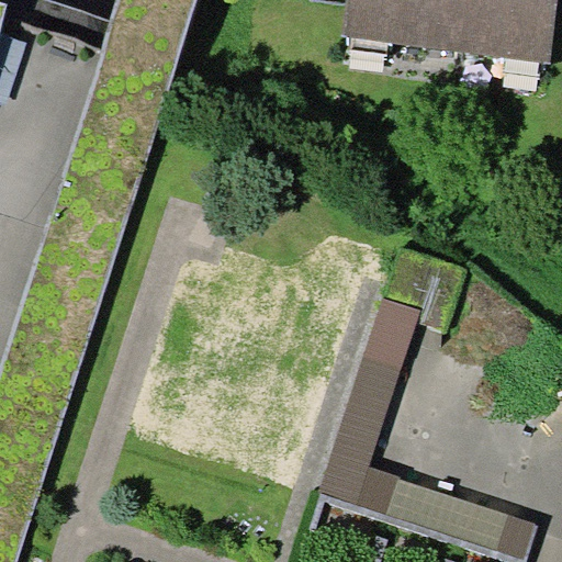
[(15,561),(197,0),(117,0),(0,364),(0,561),(15,561)]
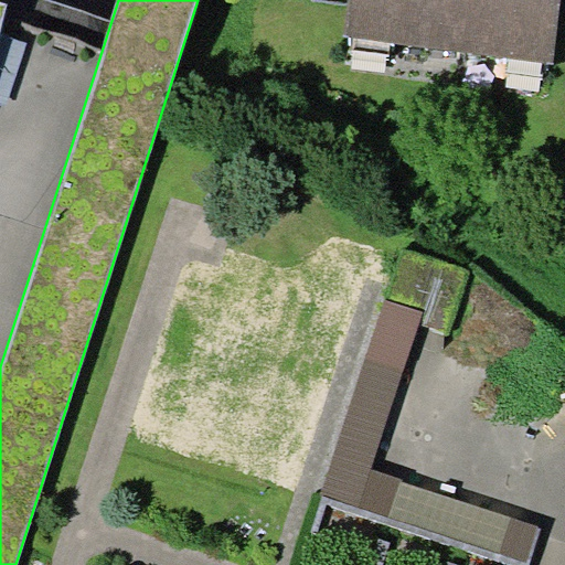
[(562,0),(350,0),(345,38),(354,39),(391,43),(509,59),(544,63),(553,64),(562,0)]
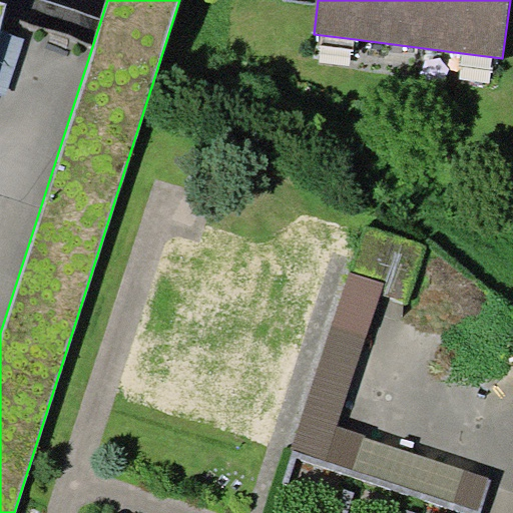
[(355,39),(322,35),(321,44),(354,49),(355,39)]
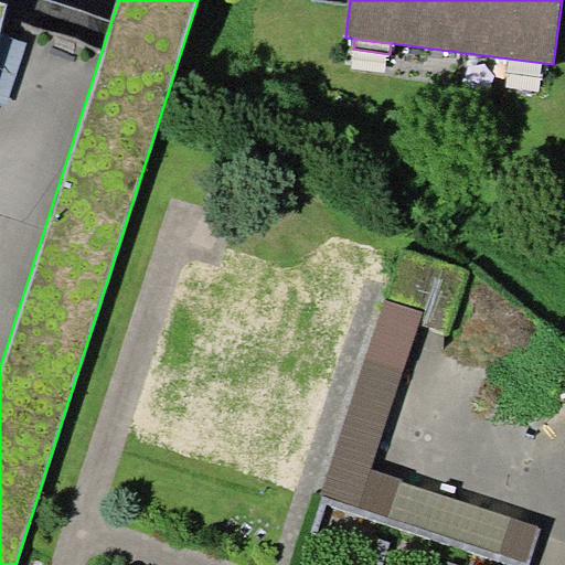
[(543,77),(544,63),(509,59),(507,72),(543,77)]
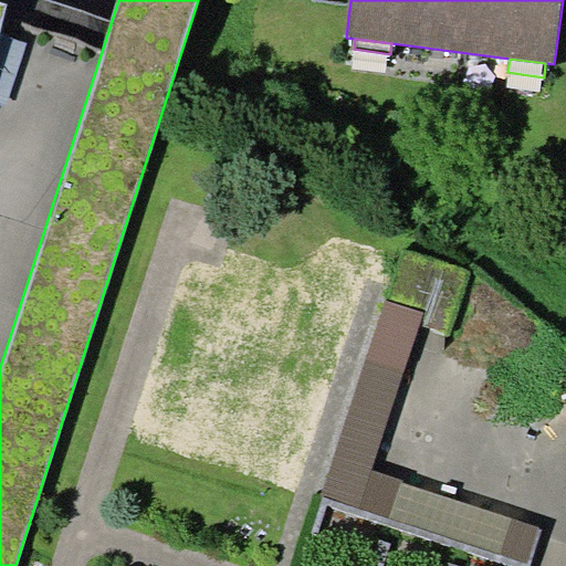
[(419,323),(450,333),(471,270),(404,248),(386,300),(422,313),(419,323)]
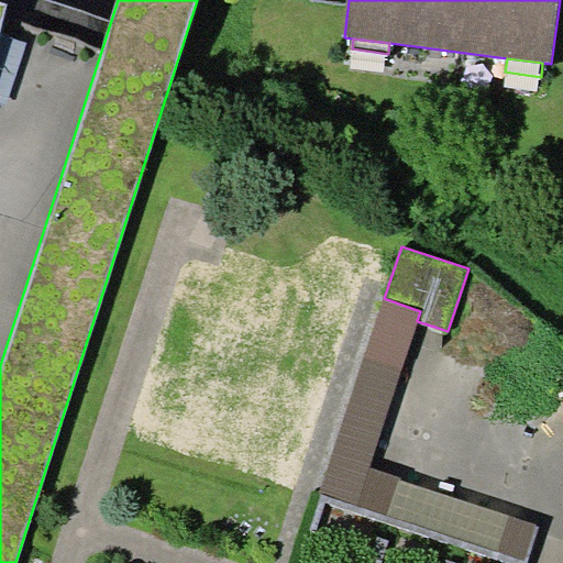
[(420,311),(384,298),(317,499),(509,562),(526,562),(539,525),(401,479),(403,477),(370,466),(417,321),(420,311)]
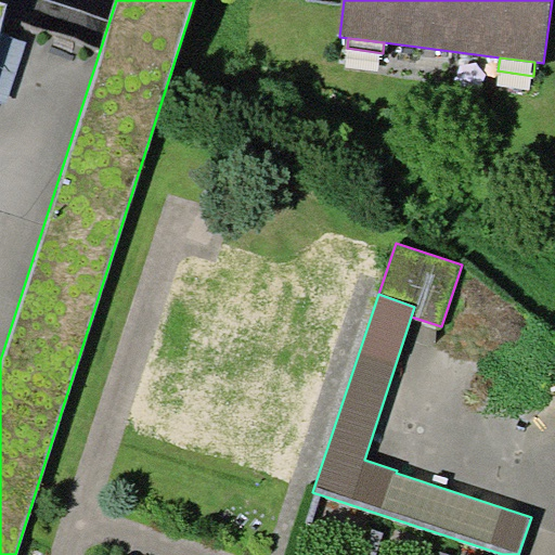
All buildings are outlined.
